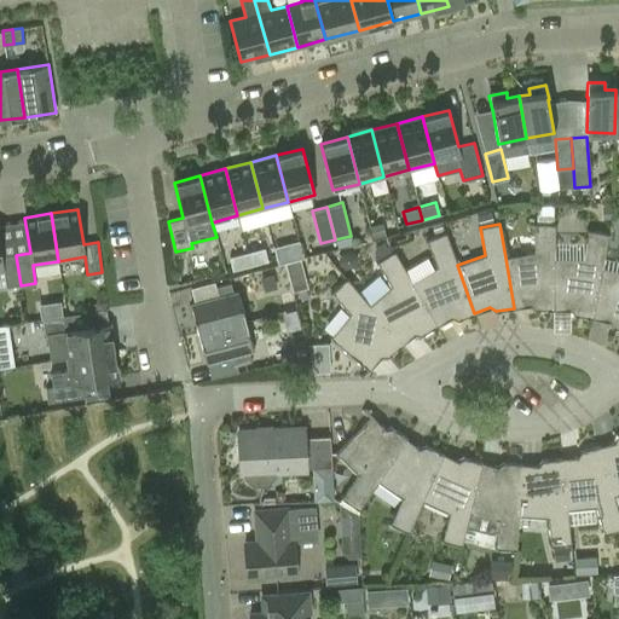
[(554,310),(554,258),(554,224),(534,224),(534,252),(505,258),(514,308),(531,305),(534,310),(554,310)]
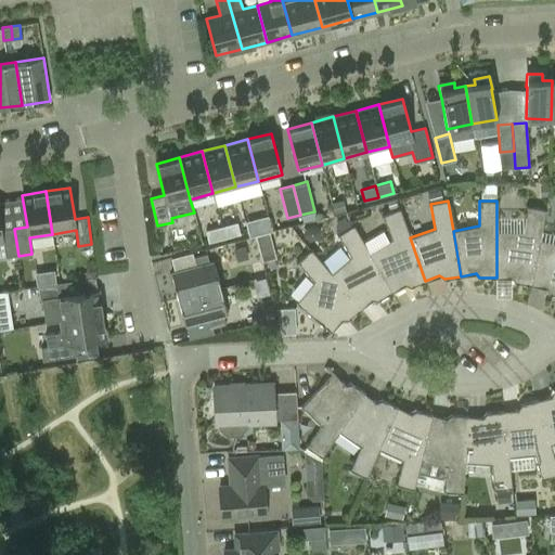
[(515,282),(531,285),(540,240),(545,210),(527,206),(523,231),(497,231),(497,278),(511,278),(515,282)]
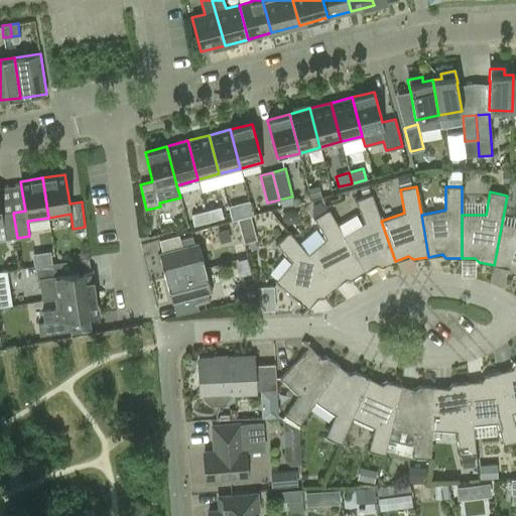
[(356,214),(338,225),(364,272),(376,264),(381,266),(395,261),(381,221),(372,195),(356,200),(364,222),(362,224),(356,214)]
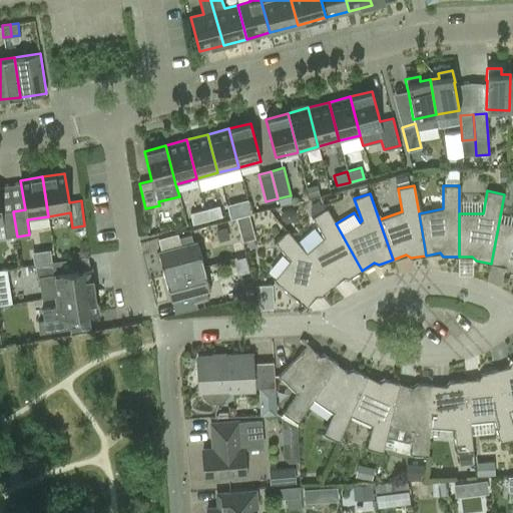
[(231,219),(235,218),(237,217),(250,213),(246,199),(227,204),(231,219)]
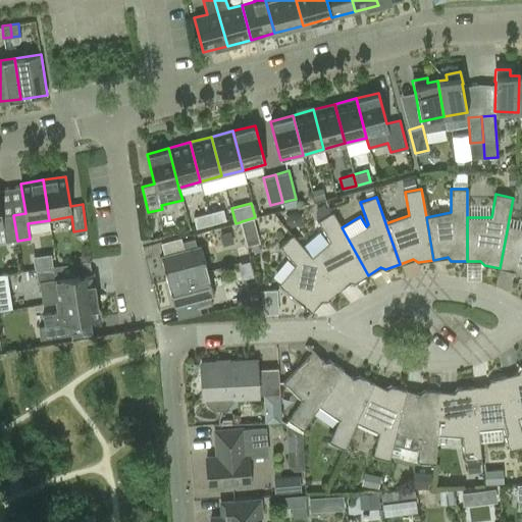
[(0,207),(0,227),(2,227),(5,243),(17,241),(13,215),(1,217),(0,207)]
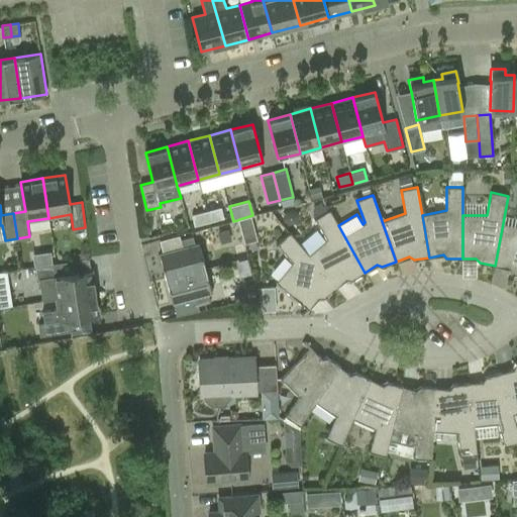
[(220,207),(206,210),(209,222),(223,218),(220,207)]
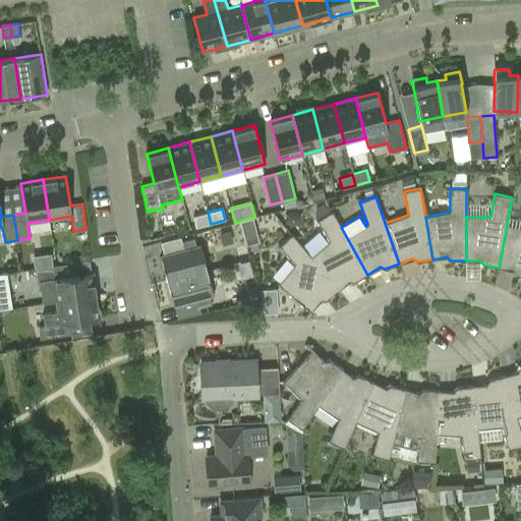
[(195,228),(211,224),(208,212),(192,216),(195,228)]
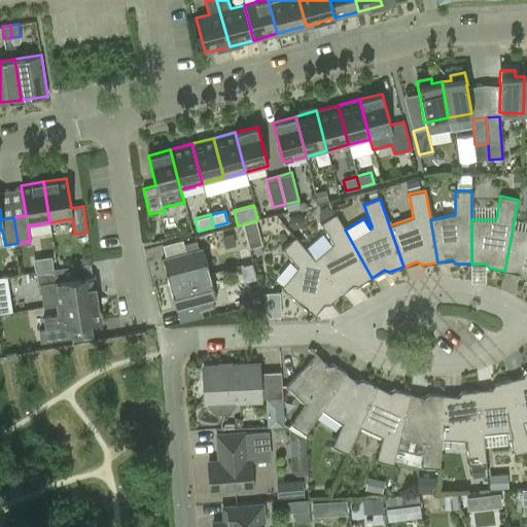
[(358,285),(372,278),(345,230),(336,214),(321,222),(332,244),(314,259),(342,293),(353,284),(358,285)]
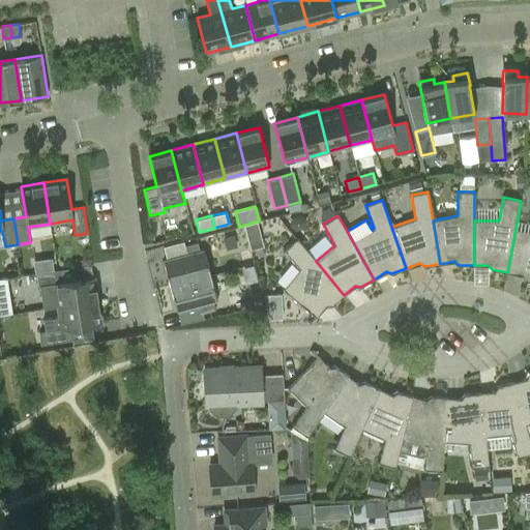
[(524,280),(529,282),(529,231),(516,229),(507,272),(521,275),(524,280)]
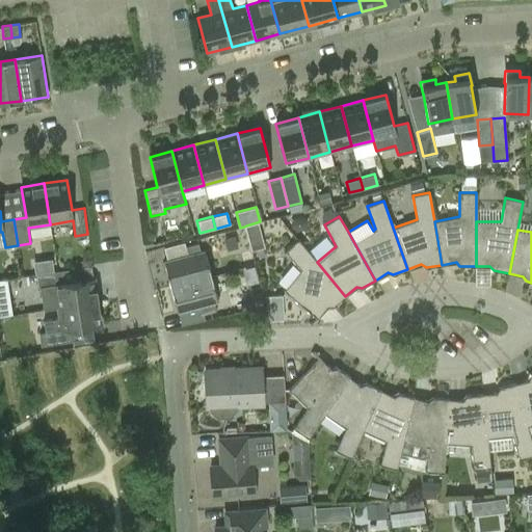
[(334,307),(345,296),(317,262),(298,240),(285,250),(300,269),(284,290),(317,318),(327,307),(334,307)]
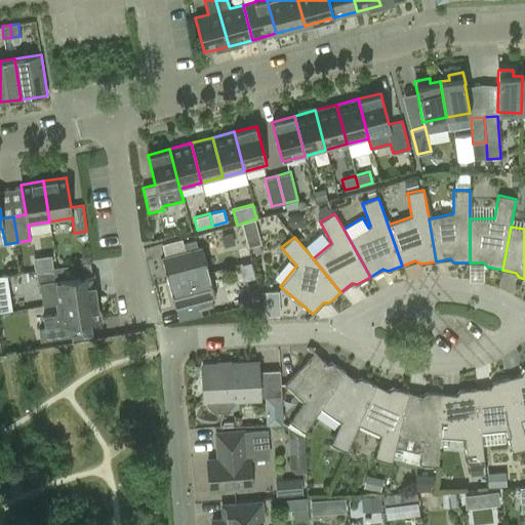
[(162,257),(168,282),(208,272),(201,246),(197,247),(195,240),(183,243),(185,251),(162,257)]
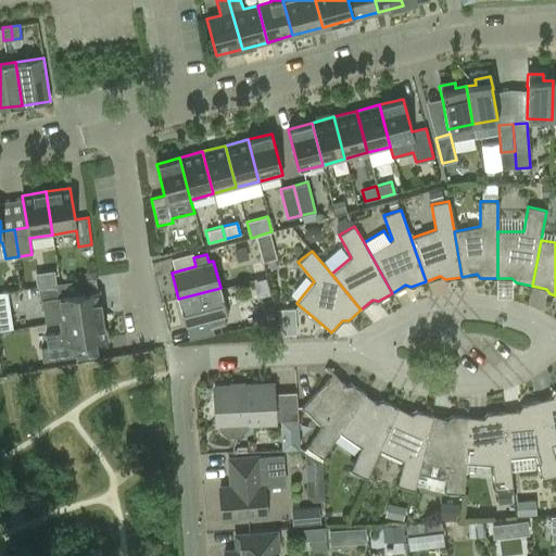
[(65,282),(38,287),(40,300),(41,300),(46,323),(60,321),(102,315),(99,291),(67,295),(65,282)]
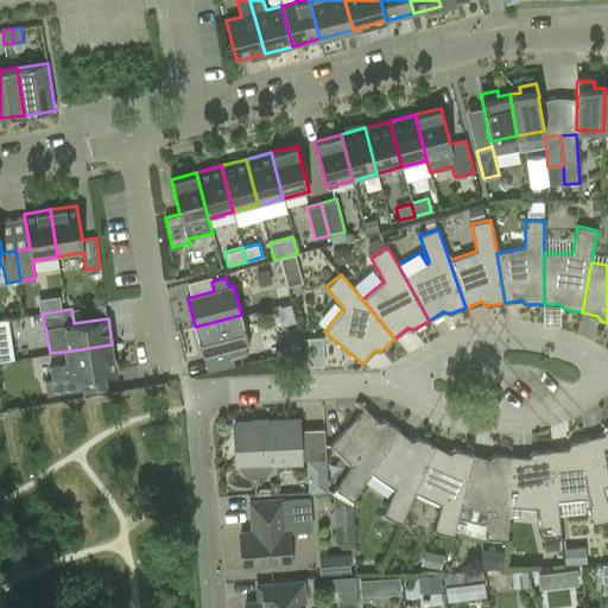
[(248,344),(241,315),(195,327),(203,358),(230,350),(232,359),(246,355),(244,346),(248,344)]
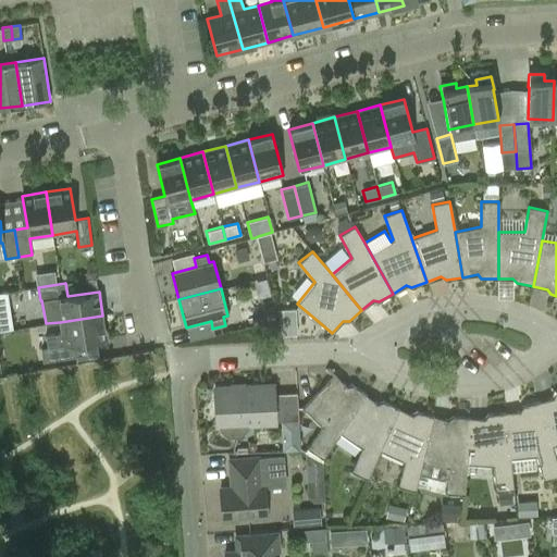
[(271,296),(260,298),(263,307),(273,304),(271,296)]
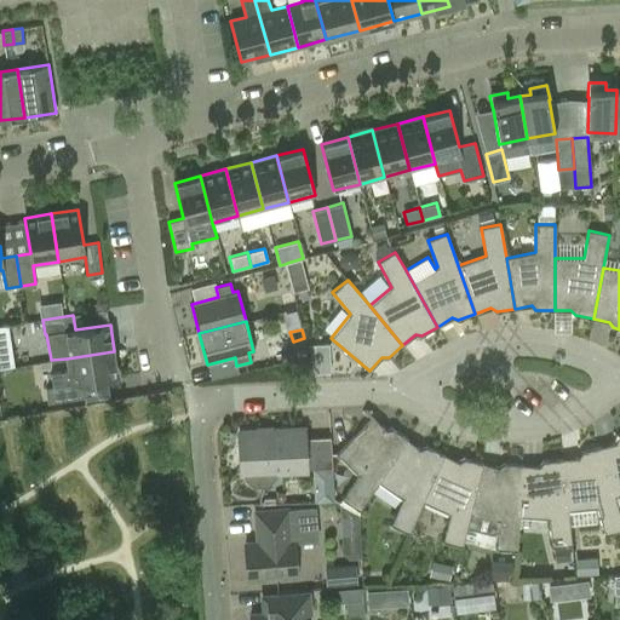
[(304,339),(293,343),(297,357),(308,354),(304,339)]
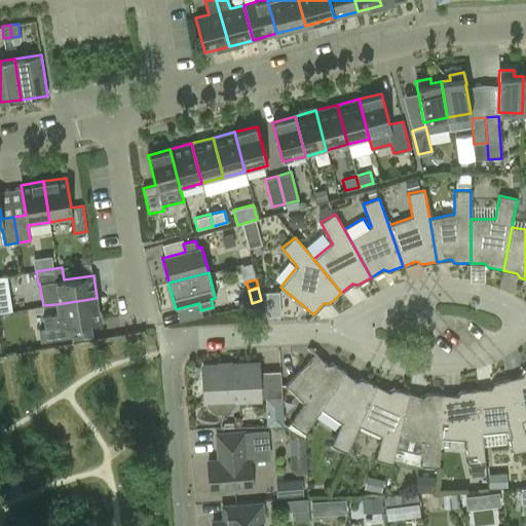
[(38,330),(40,342),(72,337),(70,325),(101,321),(97,298),(57,304),(58,314),(42,316),(44,329),(38,330)]
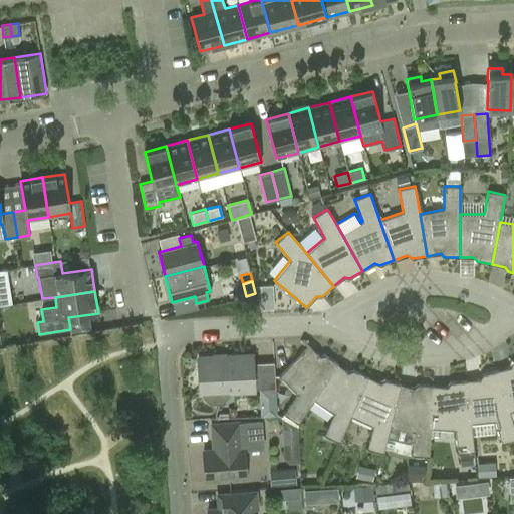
[(279,376),(289,387),(297,395),(283,414),(297,423),(313,400),(337,364),(324,355),(319,356),(309,345),(279,376)]
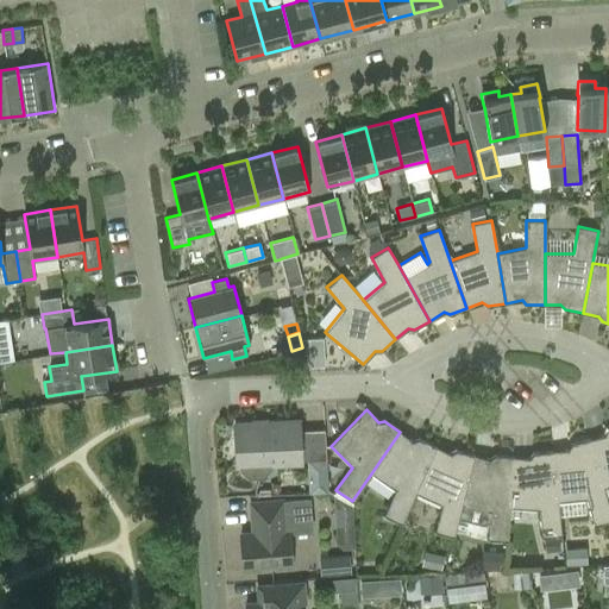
[(327,493),(325,429),(299,431),(299,421),(234,425),(236,466),(240,465),(240,469),(250,477),(262,476),(270,468),(270,464),(301,463),(301,462),(307,460),(309,493),(327,493)]
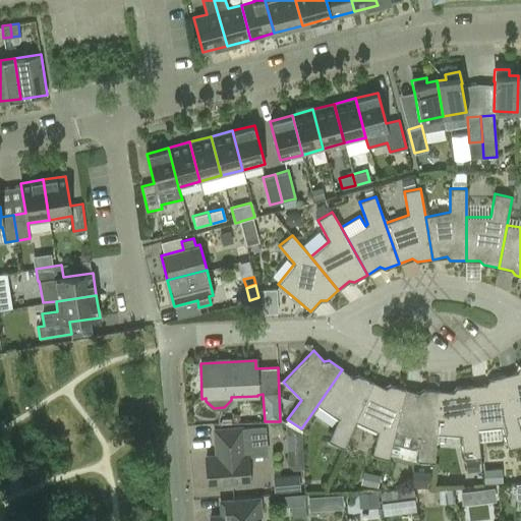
[(517,371),(503,375),(520,430),(520,429),(520,365),(519,366),(517,371)]
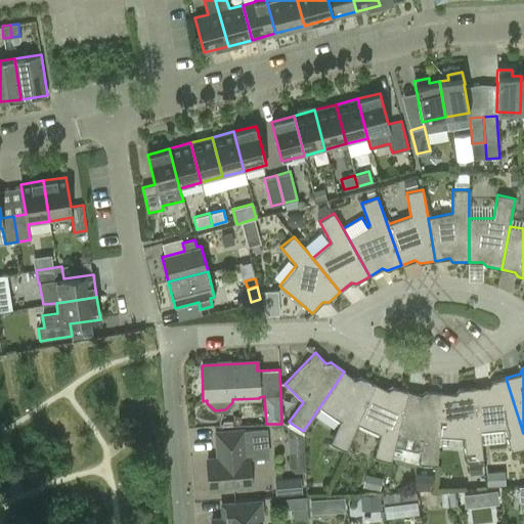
[(355,380),(344,372),(319,407),(340,422),(330,443),(346,450),(357,424),(376,385),(360,378),(355,380)]
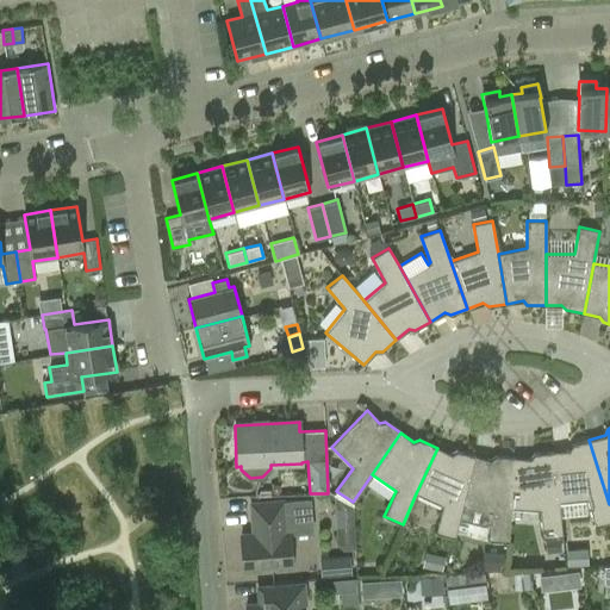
[(568,450),(553,452),(559,502),(587,499),(595,526),(609,521),(609,508),(609,504),(589,440),(572,444),(568,450)]
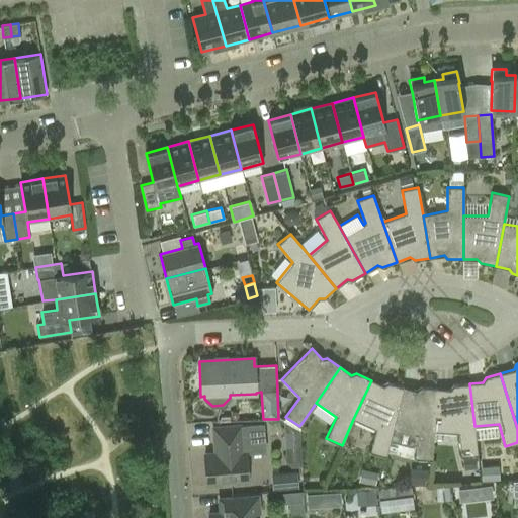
[(383,385),(371,380),(353,419),(375,429),(369,452),(385,456),(393,429),(404,387),(389,383),(383,385)]
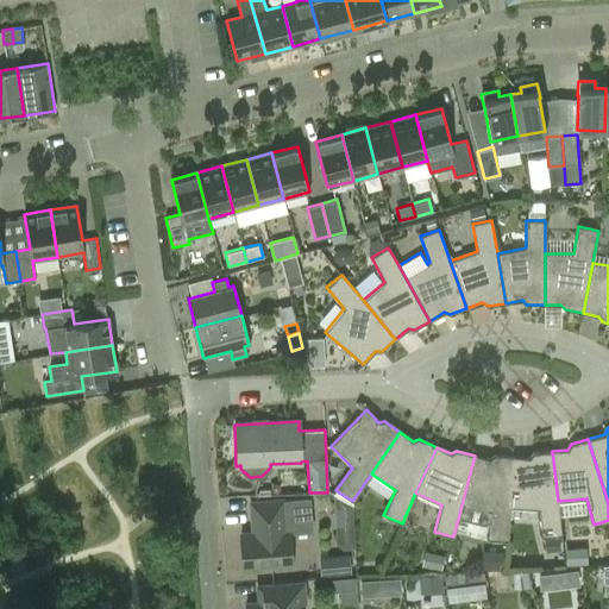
[(529,458),(513,457),(510,507),(539,509),(541,537),(562,534),(558,501),(552,451),(533,453),(529,458)]
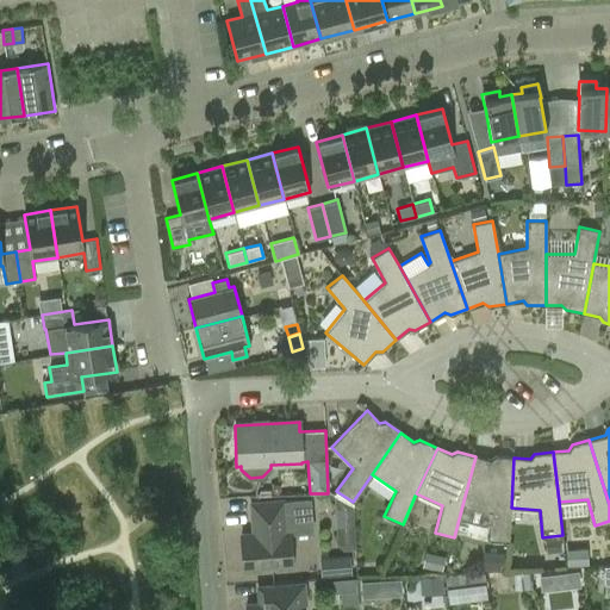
[(491,460),(486,459),(475,456),(462,505),(491,512),(489,540),(509,541),(511,508),(514,458),(496,456),(491,460)]
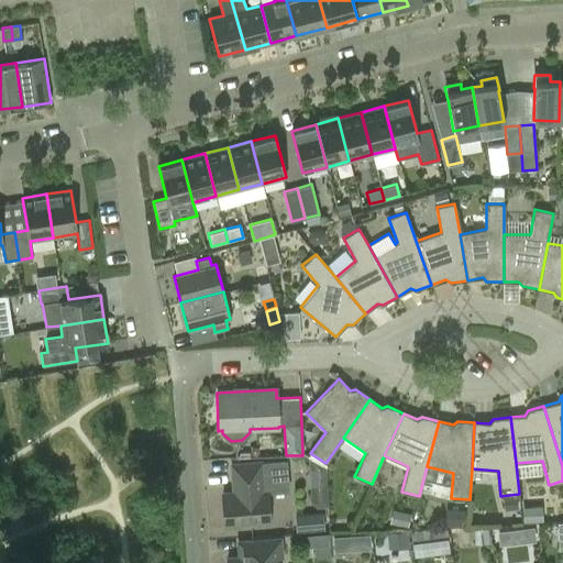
[(328,507),(326,466),(309,456),(310,501),(317,507),(328,507)]
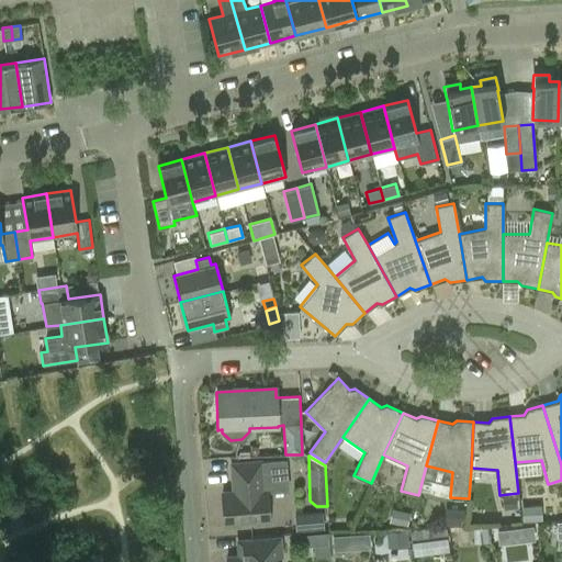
[(224,525),(269,521),(266,489),(262,490),(260,461),(232,463),(234,492),(222,493),(224,525)]
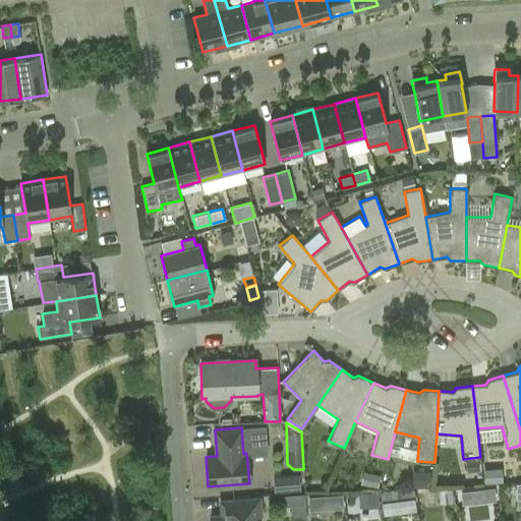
[(413,471),(412,486),(430,486),(431,472),(413,471)]
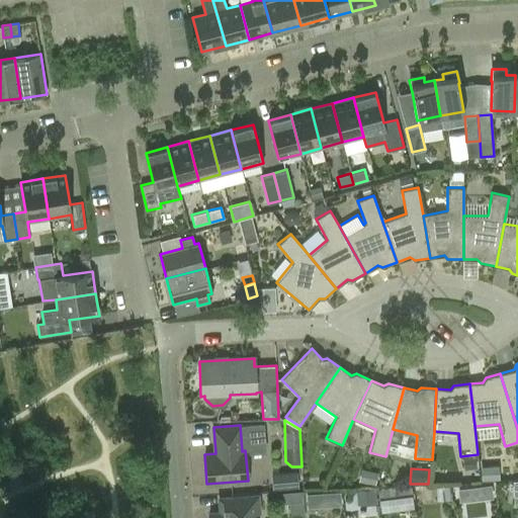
[(297,472),(271,475),(273,491),(299,489),(297,472)]
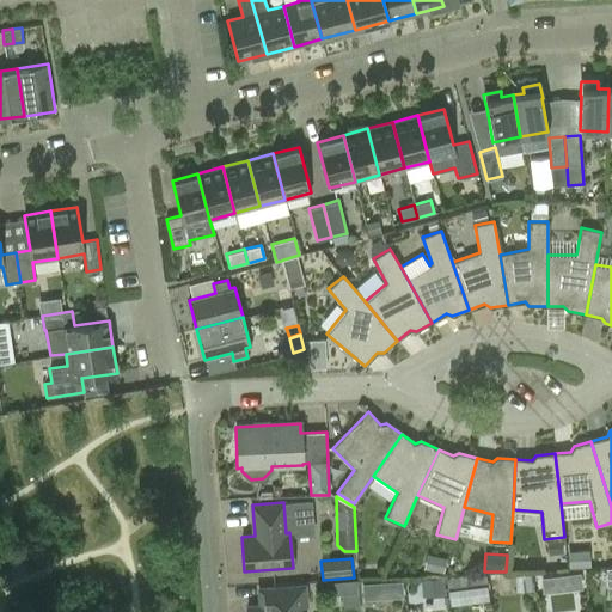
[(576,571),(543,577),(546,591),(579,585),(576,571)]
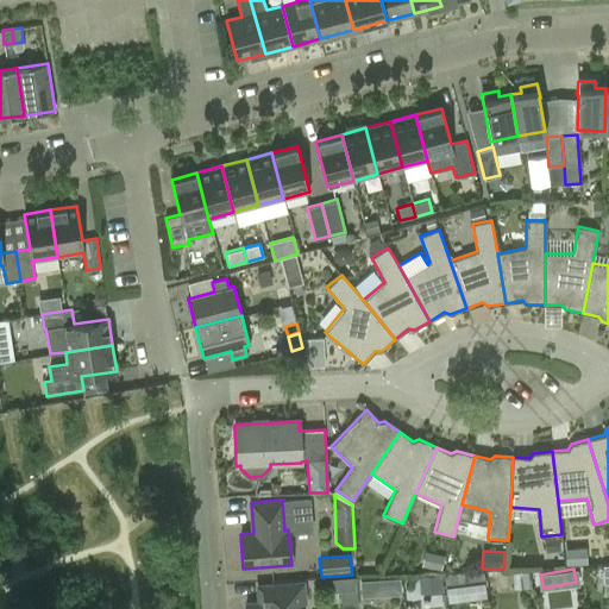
[(449,586),(465,584),(464,572),(446,575),(449,586)]
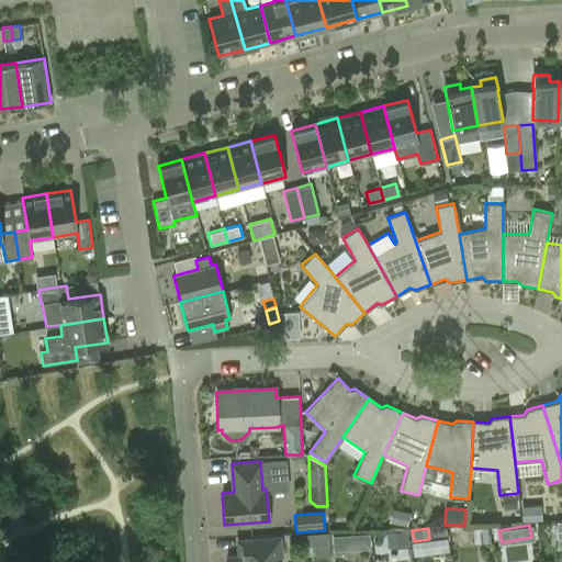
[(369,534),(355,535),(356,549),(370,548),(369,534)]
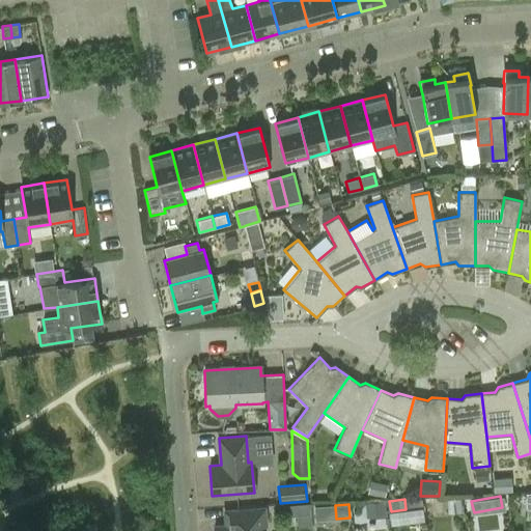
[(260,530),(260,524),(266,524),(263,508),(230,510),(231,522),(227,526),(214,527),(214,530),(260,530)]
